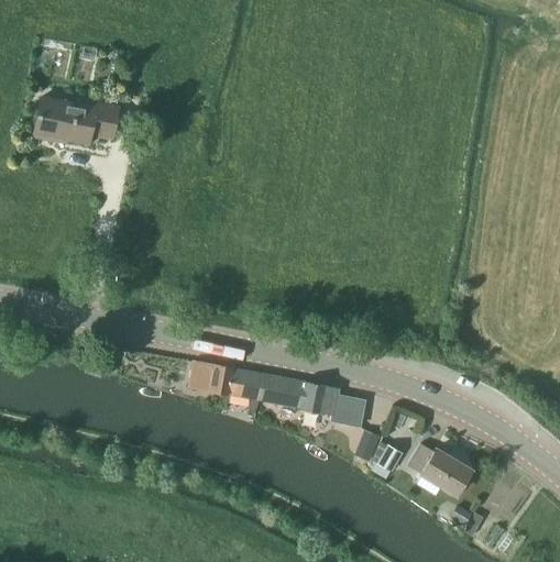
[(113,138),(119,105),(96,100),(95,106),(42,95),(34,135),(54,140),(54,135),(89,142),(91,133),(113,138)]
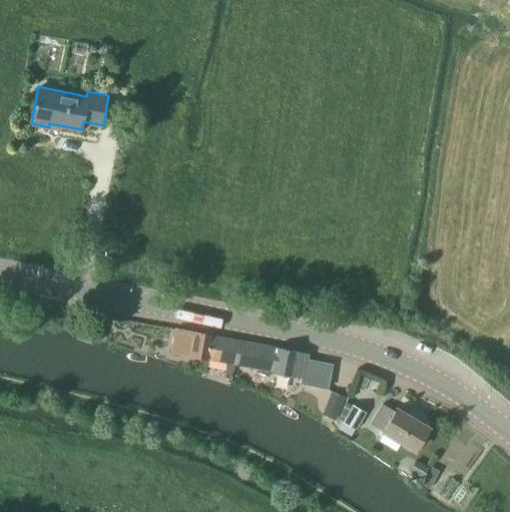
[(238,365),(243,342),(178,330),(172,353),(208,361),(208,360),(238,365)]
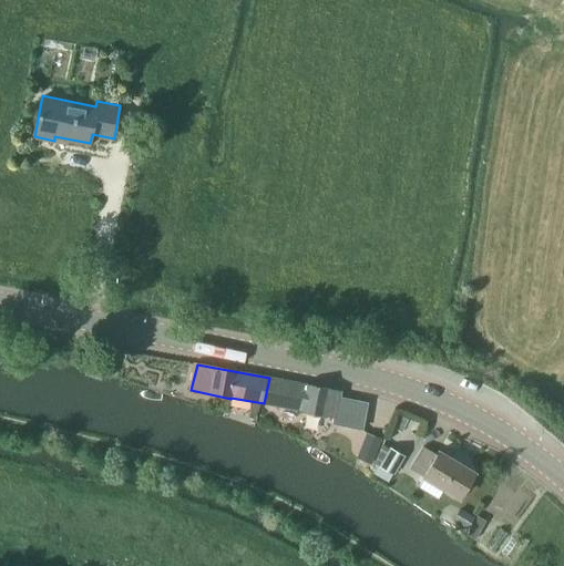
[(269,378),(264,403),(277,405),(301,411),(335,418),(334,424),(342,425),(362,430),(368,403),(352,400),(340,398),(341,391),(269,378)]
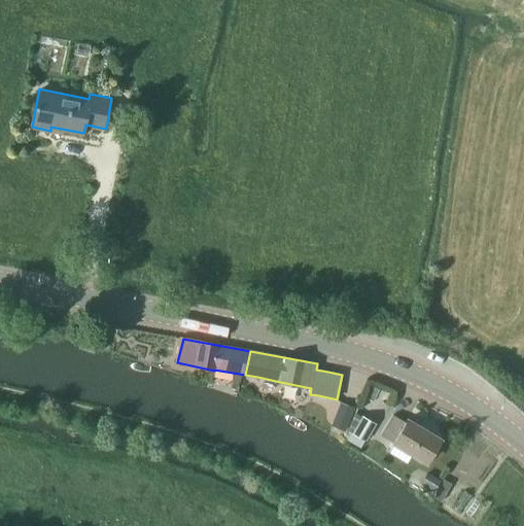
[(337,425),(351,428),(356,404),(342,400),(337,425)]
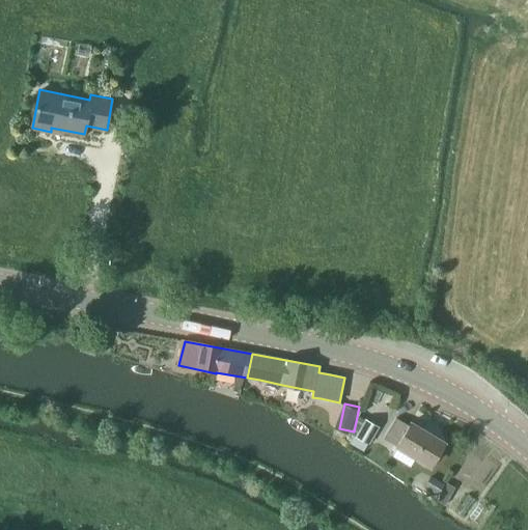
[(394,448),(429,469),(445,443),(411,423),(409,426),(396,419),(384,439),(396,446),(394,448)]
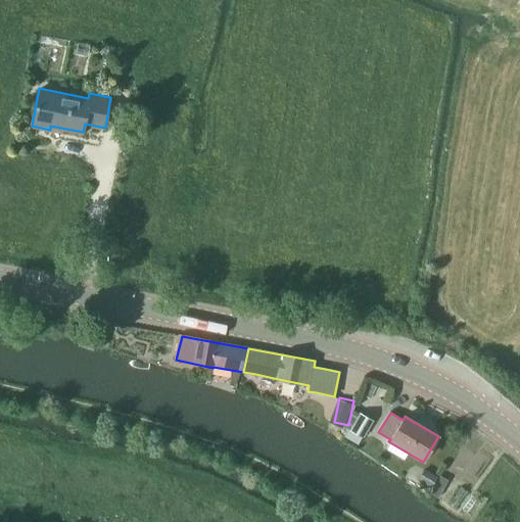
[(365,437),(374,422),(362,415),(352,430),(365,437)]
